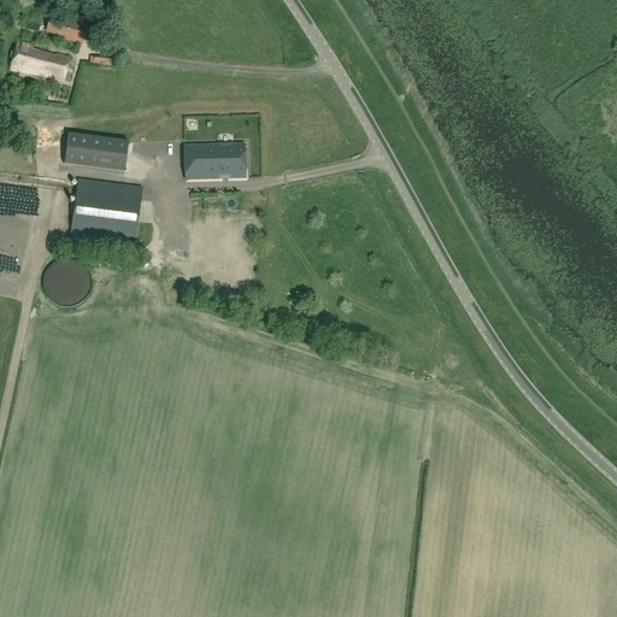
[(50,17),(45,33),(64,37),(64,40),(81,45),(86,27),(50,17)]
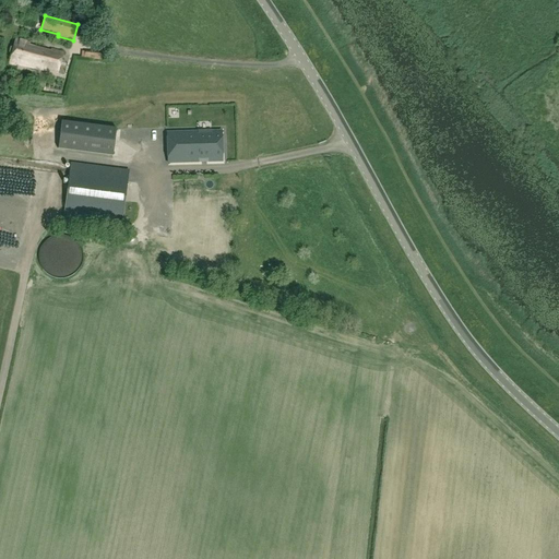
[(51,51),(50,52),(28,47),(28,45),(15,42),(10,62),(57,74),(62,54),(51,51)]
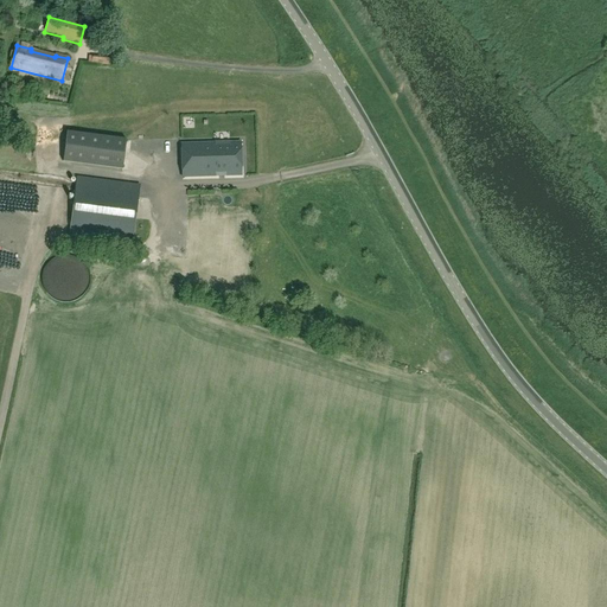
[(202,115),(192,115),(193,129),(203,129),(202,115)]
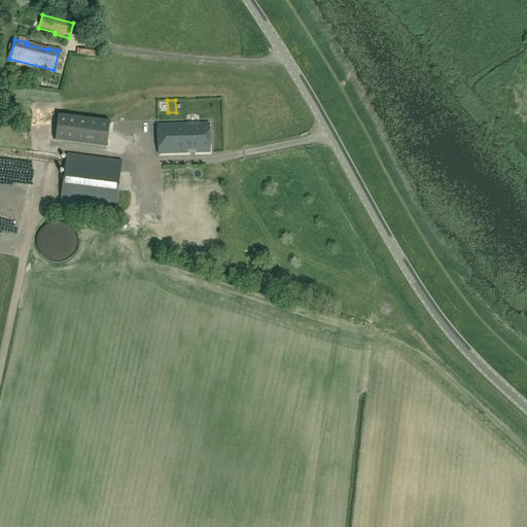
[(109,123),(58,116),(55,141),(106,147),(109,123)]
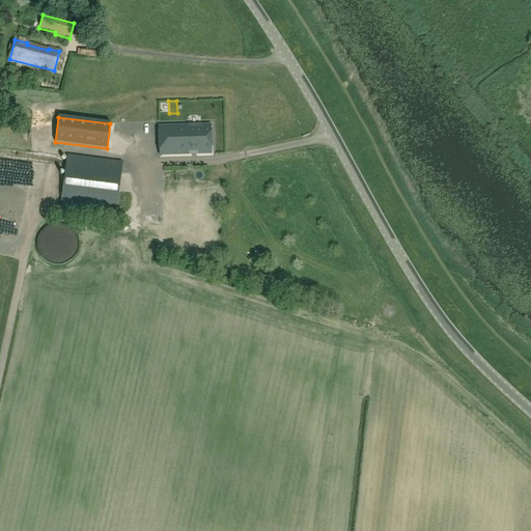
[(189,126),(159,127),(159,156),(211,154),(210,124),(199,126),(199,132),(189,132),(189,126)]
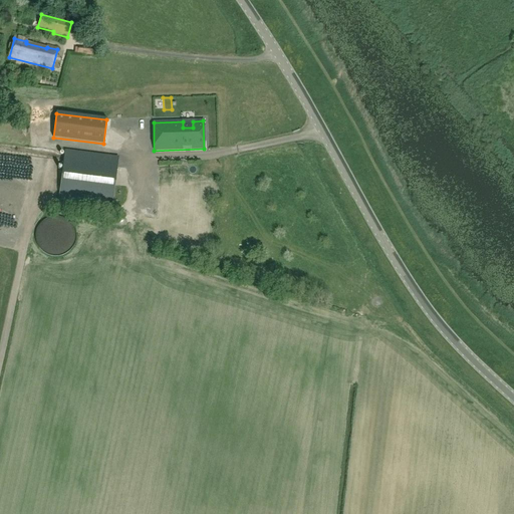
[(64,151),(58,201),(111,208),(117,158),(64,151)]
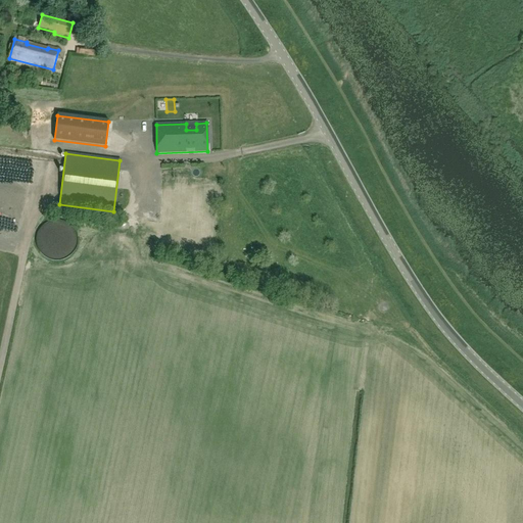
[(226,172),(223,161),(211,163),(214,174),(226,172)]
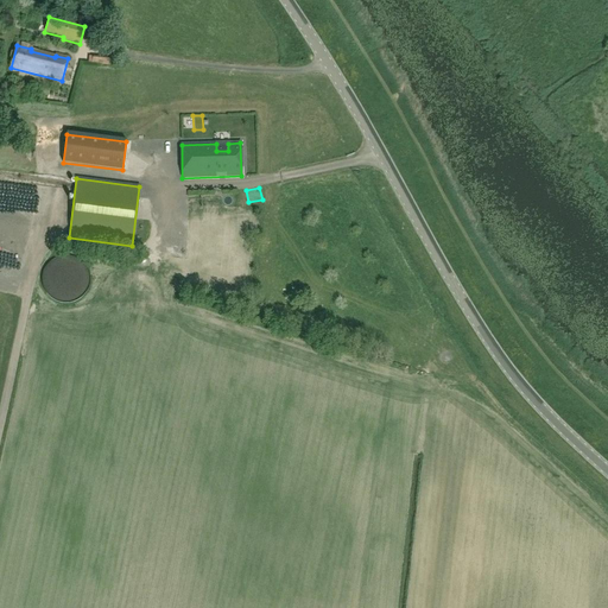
[(48,204),(59,206),(62,190),(51,189),(48,204)]
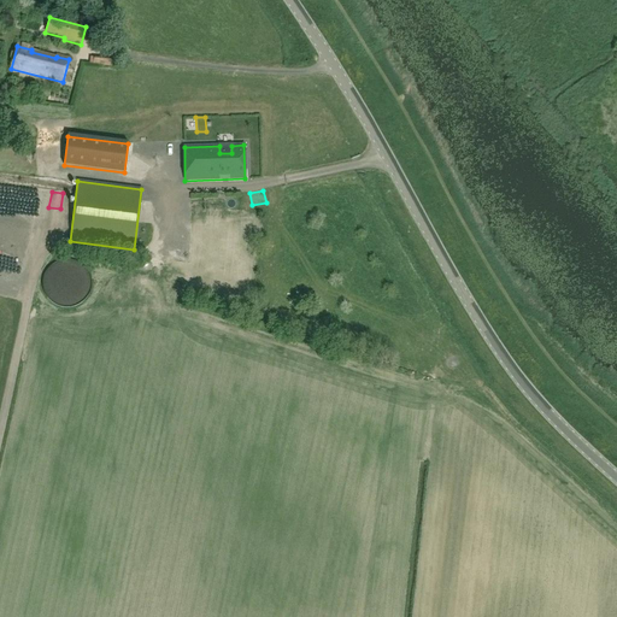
[(171,194),(169,210),(183,212),(186,197),(171,194)]
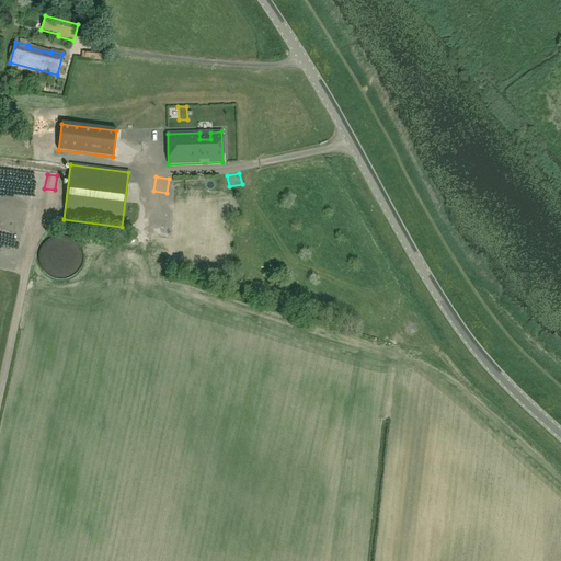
[(198,186),(217,185),(217,176),(197,178),(198,186)]
